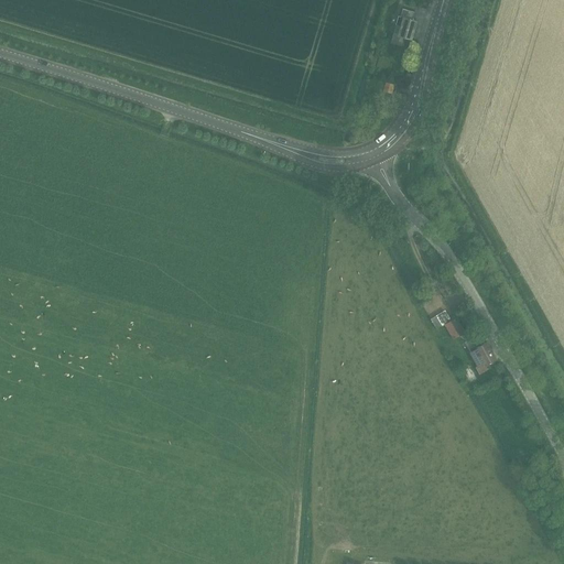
[(403,19),(401,26),(397,25),(391,42),(402,45),(405,38),(411,40),(416,22),(412,21),(414,12),(402,9),(400,18),(403,19)]
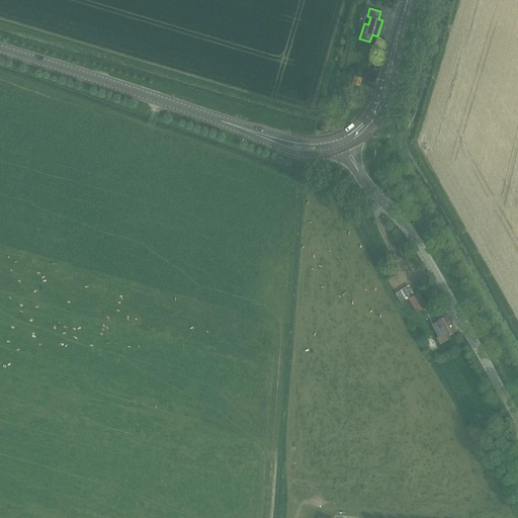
[(352,84),(359,86),(360,83),(361,79),(361,78),(355,76),(352,84)]
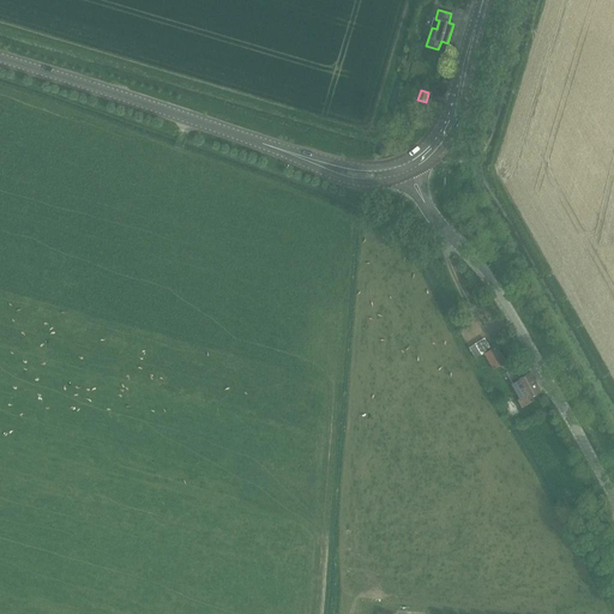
[(474,344),(469,348),(476,359),(481,355),(474,344)]
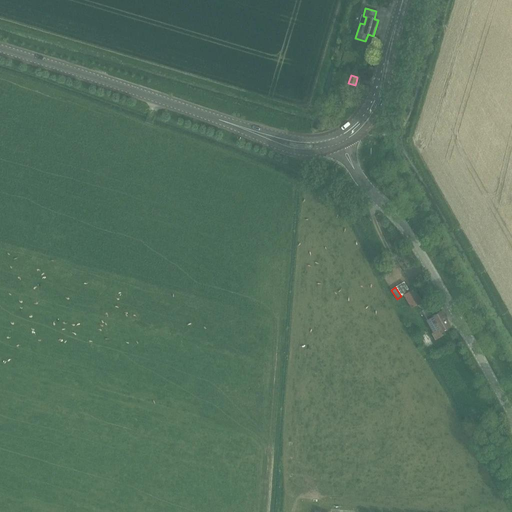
[(404,295),(412,308),(422,302),(414,289),(404,295)]
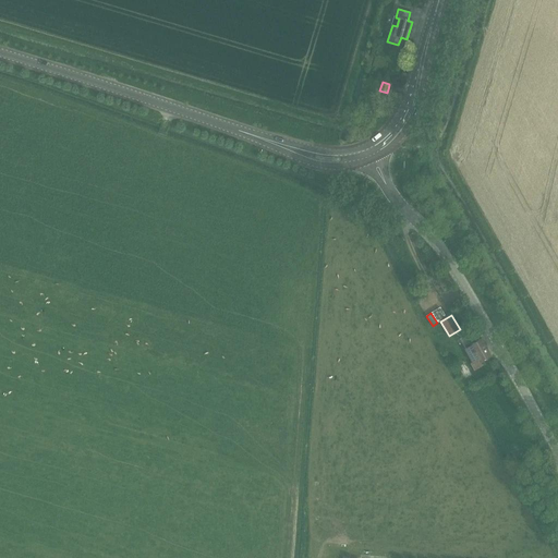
[(465,349),(472,363),(470,364),(474,371),(483,366),(481,362),(492,355),(483,339),(472,344),(472,346),(465,349)]
